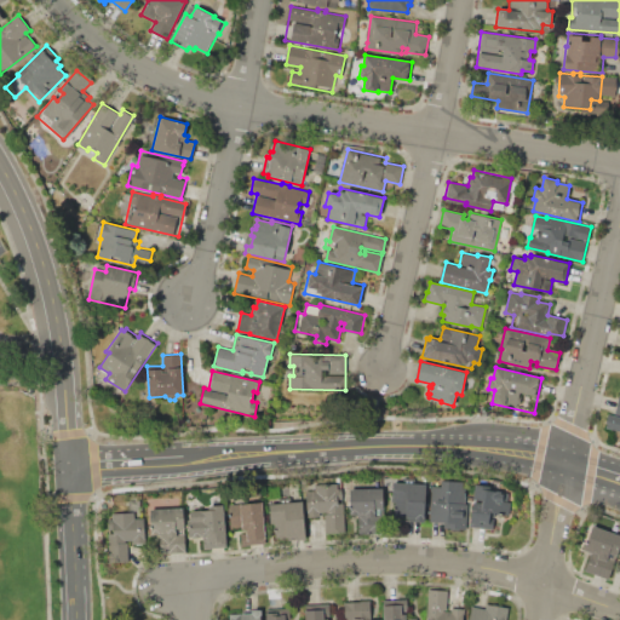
[(608,414),(614,415),(619,395),(619,430),(606,428),(608,414)]
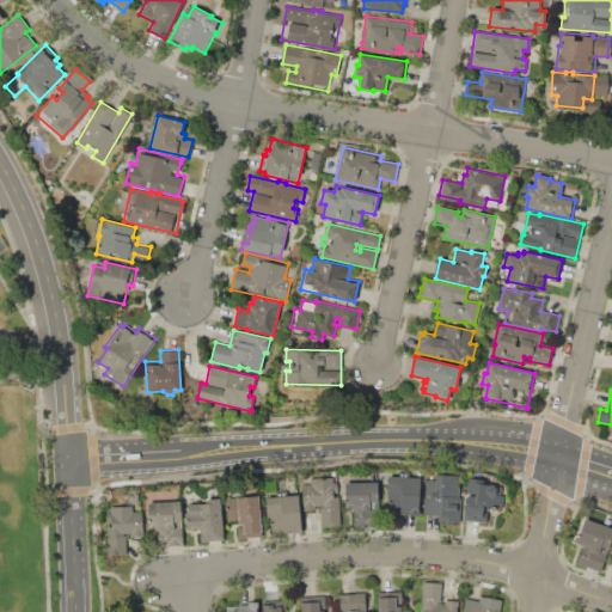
[(389,476),(401,477),(401,475),(410,476),(409,477),(421,478),(418,515),(402,514),(402,512),(386,510),(389,476)]
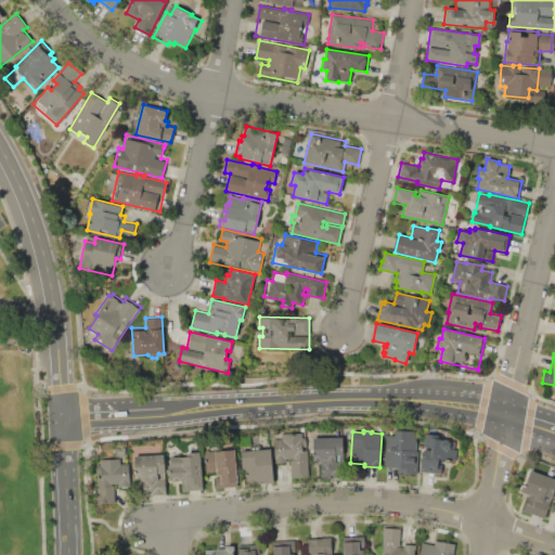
[(399,467),(385,466),(385,459),(383,459),(384,436),(395,436),(395,430),(415,431),(414,437),(417,437),(416,456),(420,456),(420,468),(417,468),(416,474),(411,473),(411,475),(398,475),(399,467)]
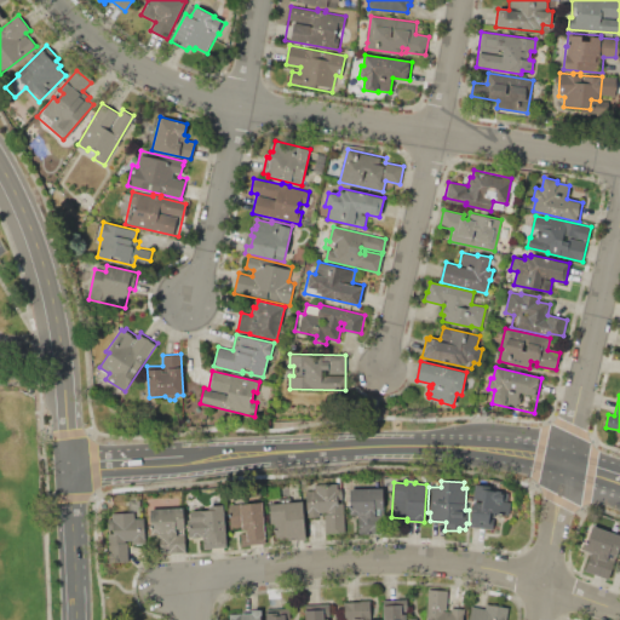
[(306,492),(315,491),(315,483),(338,483),(338,491),(343,491),(344,530),(325,530),(325,512),(320,512),(320,516),(308,517),(306,492)]
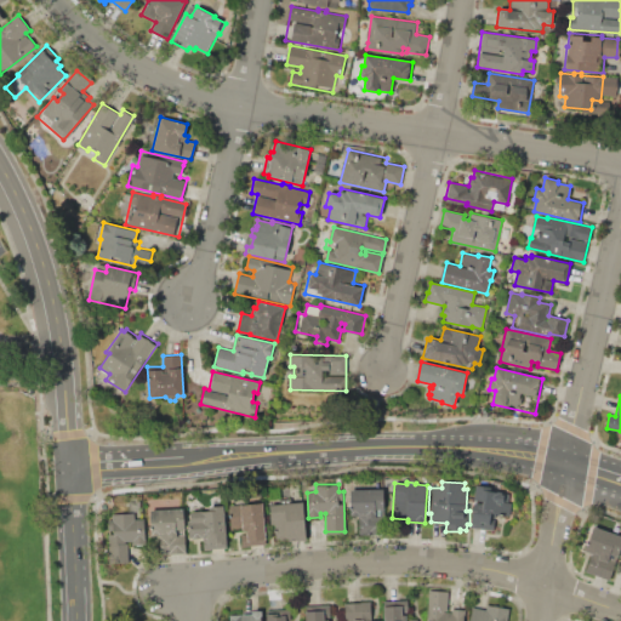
[(491,491),(510,494),(508,502),(512,502),(510,517),(496,514),(494,530),(472,528),(477,485),(493,488),(491,491)]
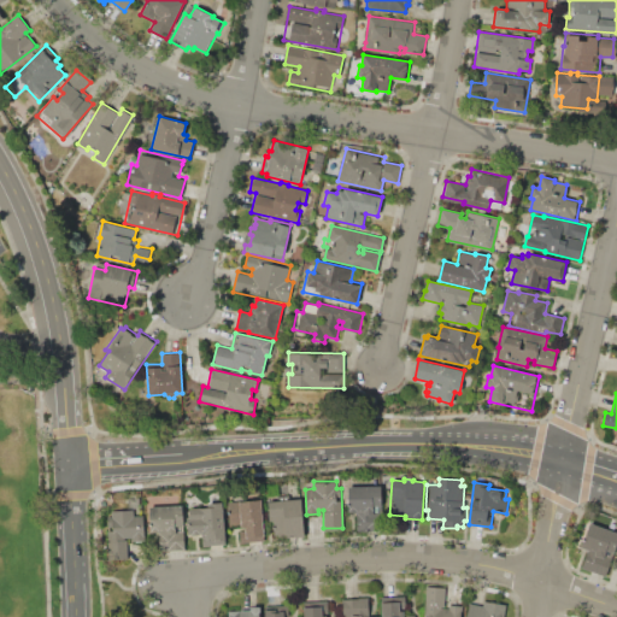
[(347,487),(381,487),(381,491),(381,530),(356,530),(356,512),(347,512),(347,487)]
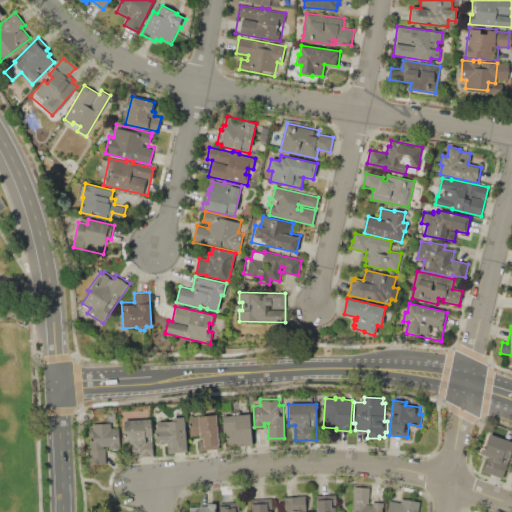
[(188,417),(216,414),(220,448),(200,450),(198,435),(190,436),(188,417)]
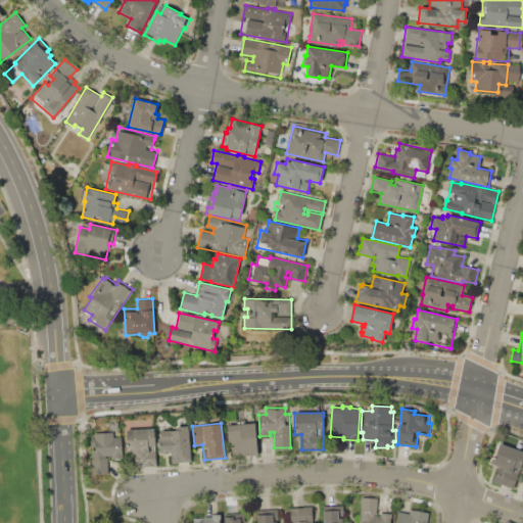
[(227,425),(257,423),(259,454),(233,456),(232,437),(228,437),(227,425)]
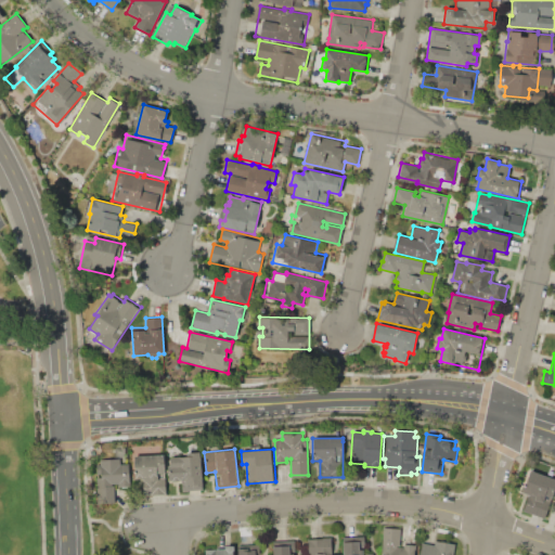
[(170,457),(188,456),(186,453),(199,451),(204,489),(182,491),(181,480),(169,481),(168,466),(171,465),(170,457)]
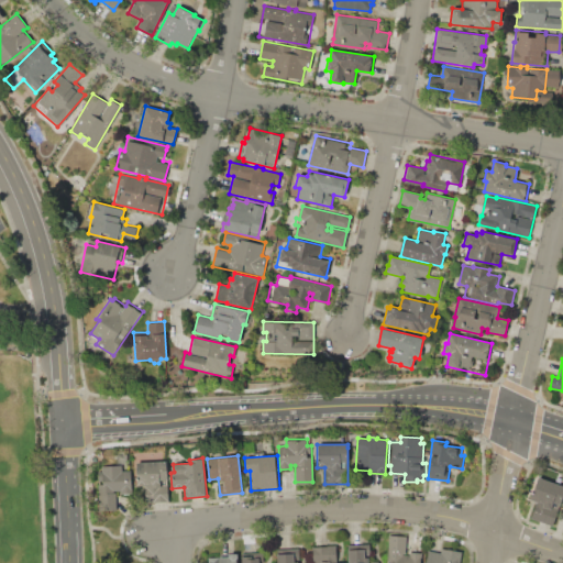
[(136,463),(167,461),(169,501),(146,503),(145,485),(138,486),(136,463)]
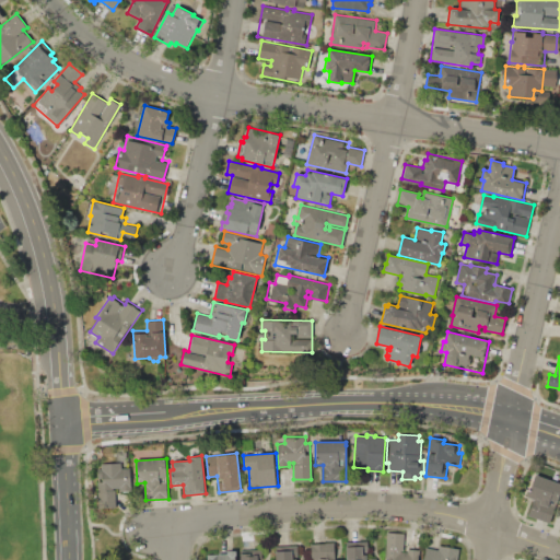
[(97,469),(102,469),(101,464),(121,463),(121,468),(131,468),(132,491),(120,491),(120,488),(115,488),(116,508),(98,508),(97,469)]
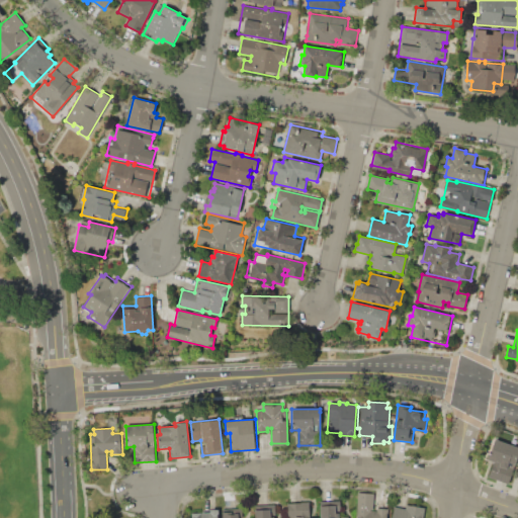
[(494,463),(487,460),(496,438),(517,447),(517,459),(508,485),(489,477),(494,463)]
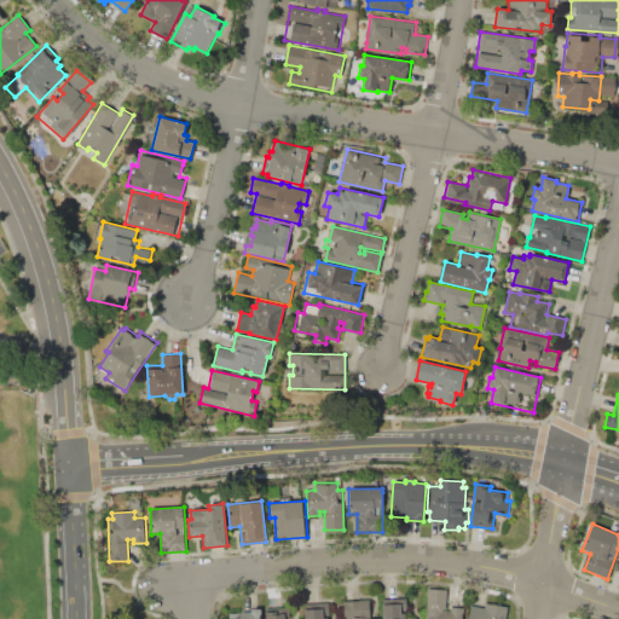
[(426,618),(428,588),(446,589),(445,611),(451,611),(451,607),(464,608),(463,618),(426,618)]
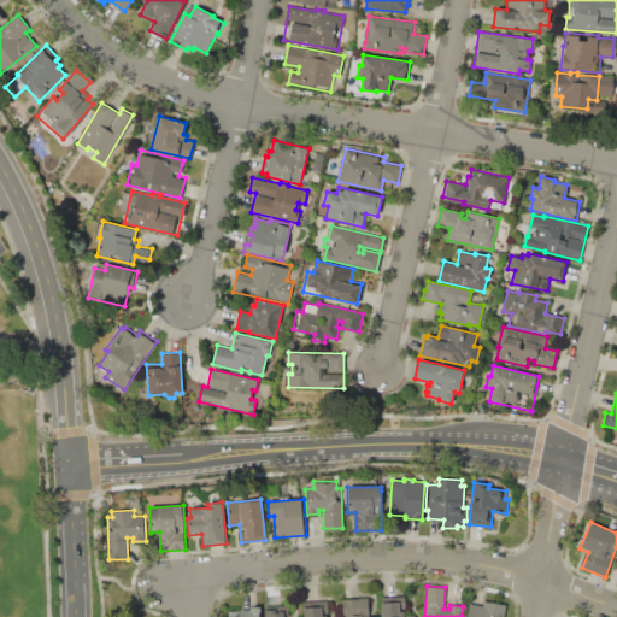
[(380,616),(380,598),(405,597),(406,616),(416,615),(416,616),(380,616)]
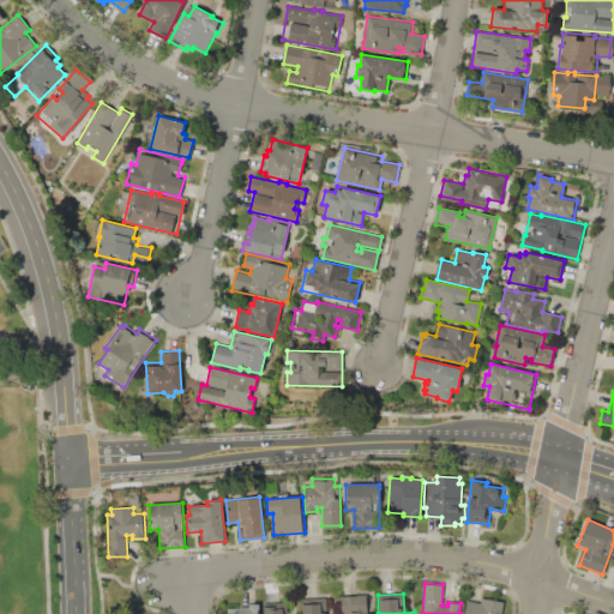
[(341,613),(341,596),(367,595),(368,613),(375,613),(341,613)]
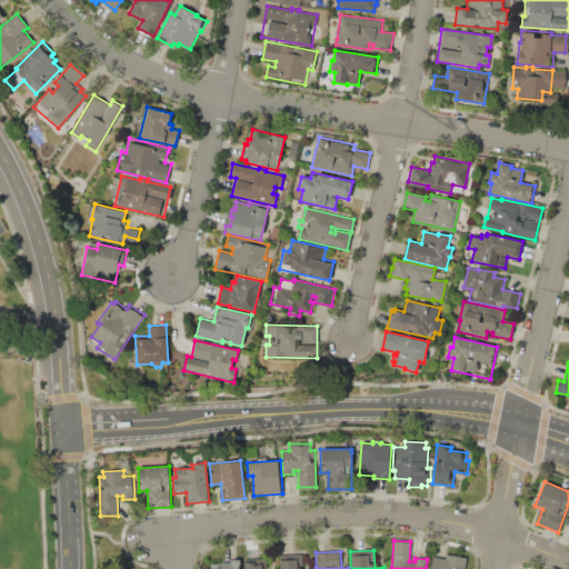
[(280,568),(280,560),(293,559),(293,555),(302,555),(302,566),(301,566),(301,568),(280,568)]
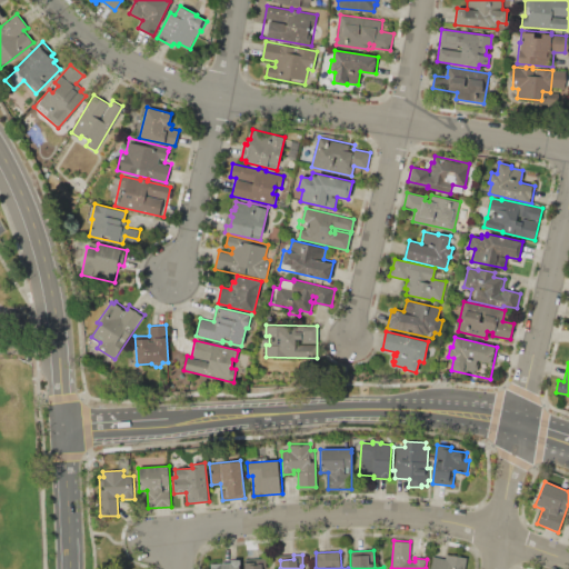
[(430,568),(432,557),(446,559),(447,555),(467,558),(465,568),(430,568)]
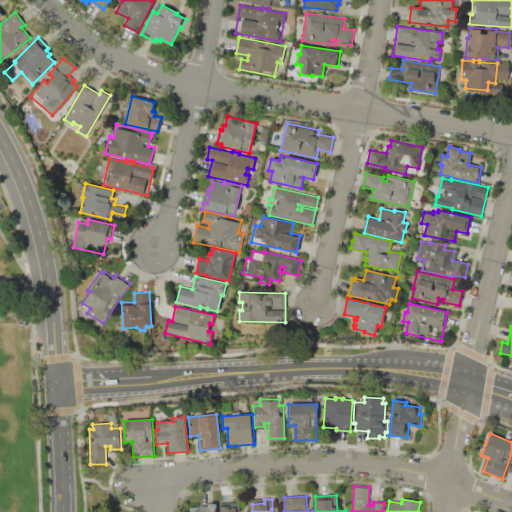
[(220,511),(220,506),(232,505),(232,502),(239,502),(239,511),(220,511)]
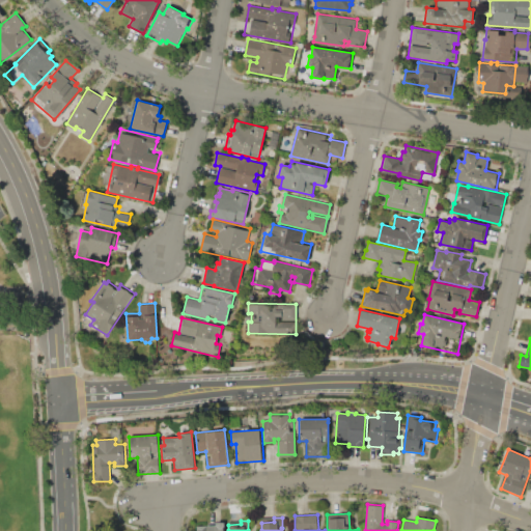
[(195,530),(195,526),(207,526),(207,523),(225,522),(225,530),(195,530)]
